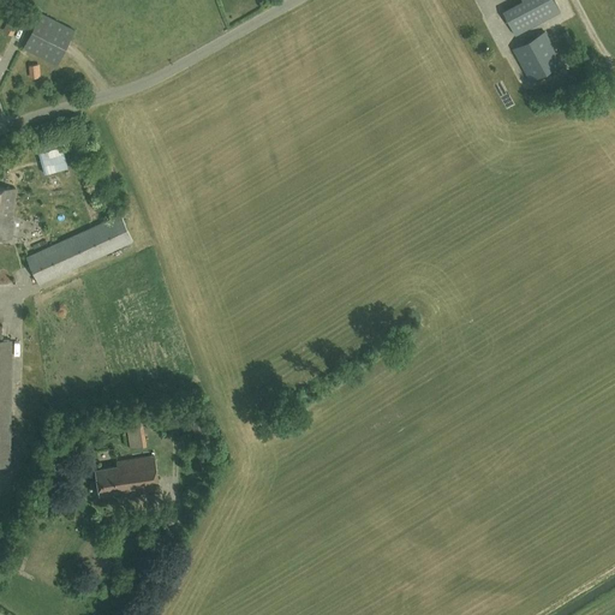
[(554,0),(523,0),(502,11),(515,35),(560,12),(554,0)]
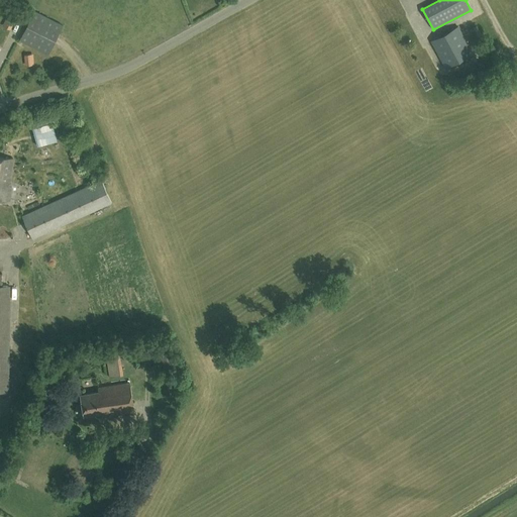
[(48,55),(64,24),(34,10),(19,39),(48,55)]
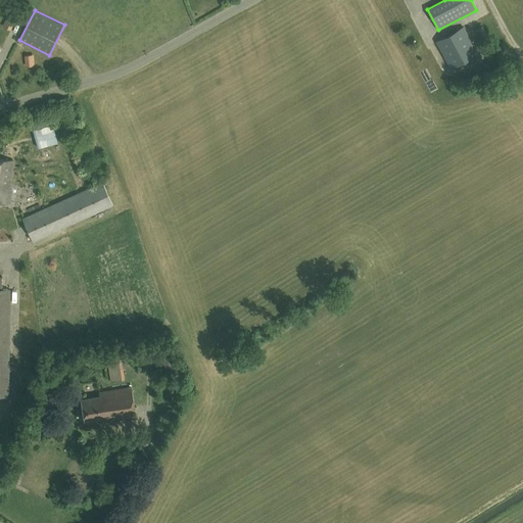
[(16,20),(7,16),(3,27),(11,31),(16,20)]
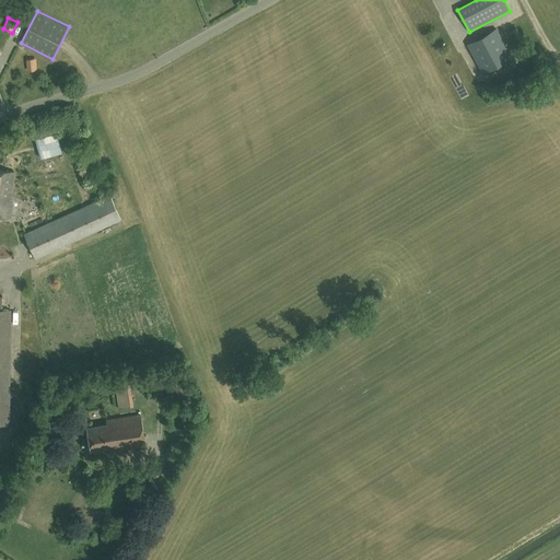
[(497,27),(466,44),(483,73),(512,57),(497,27)]
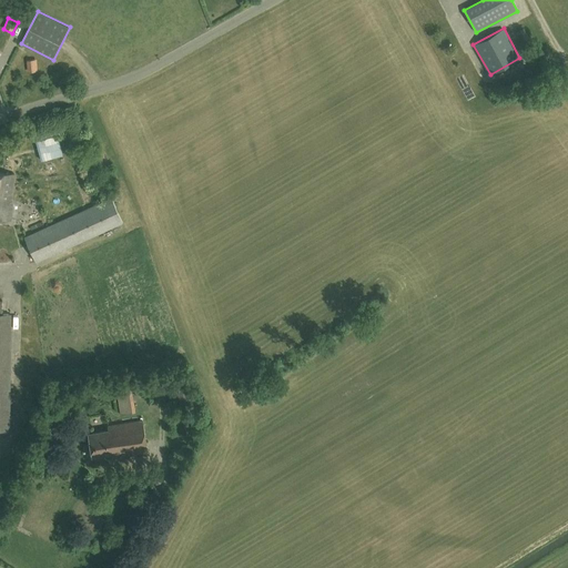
[(526,52),(531,49),(527,42),(531,41),(524,28),(515,32),(526,52)]
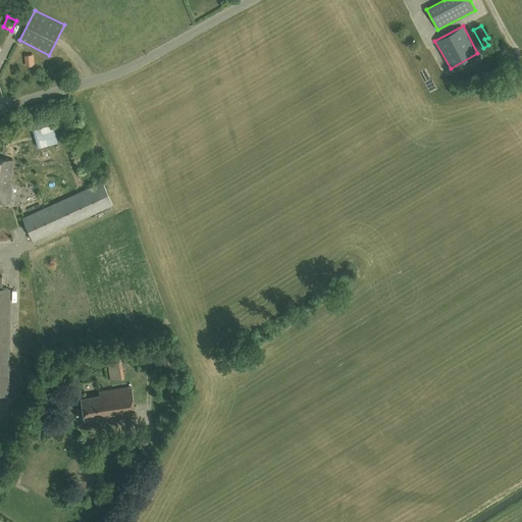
[(36,55),(28,55),(28,65),(37,65),(36,55)]
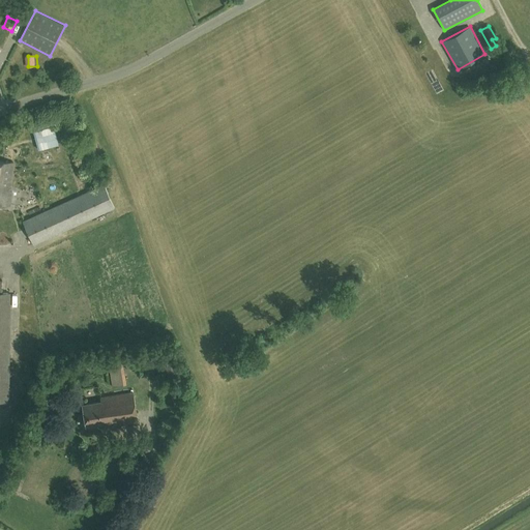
[(54,126),(33,131),(38,149),(59,144),(54,126)]
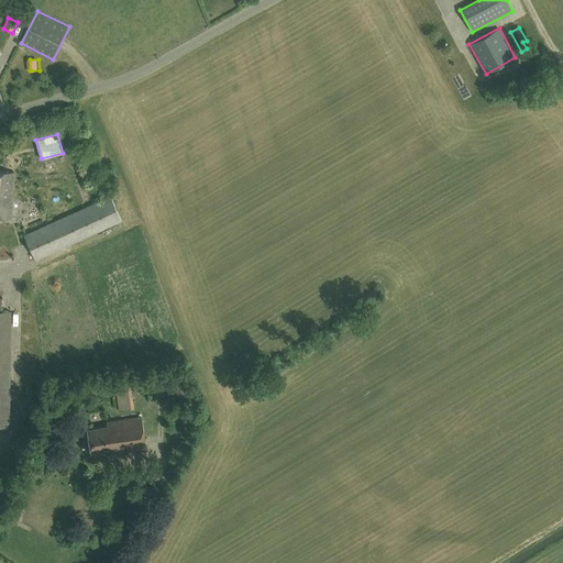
[(0,218),(10,220),(12,202),(10,202),(14,173),(0,170),(0,218)]
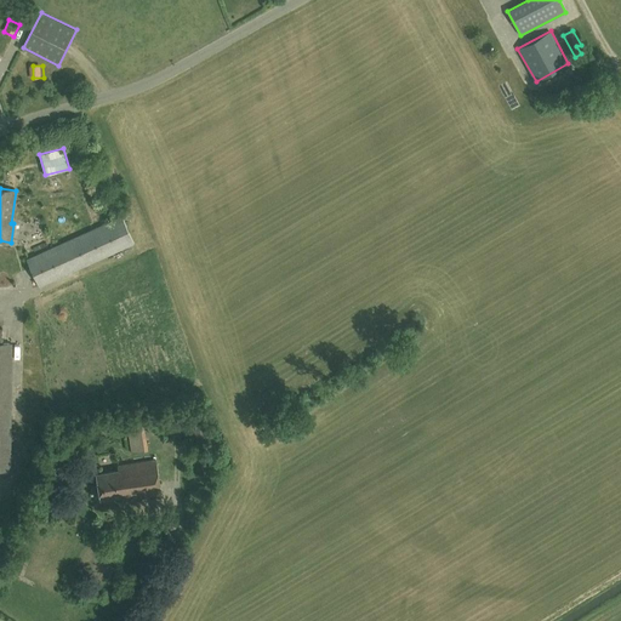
[(39,286),(135,243),(121,216),(27,260),(39,286)]
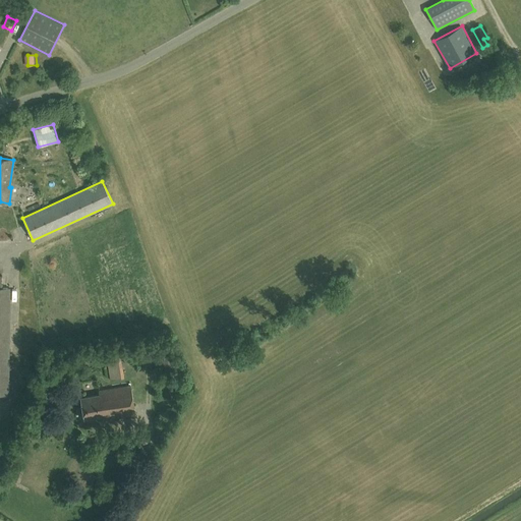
[(0,394),(9,395),(11,288),(3,287),(3,276),(0,276),(0,394)]
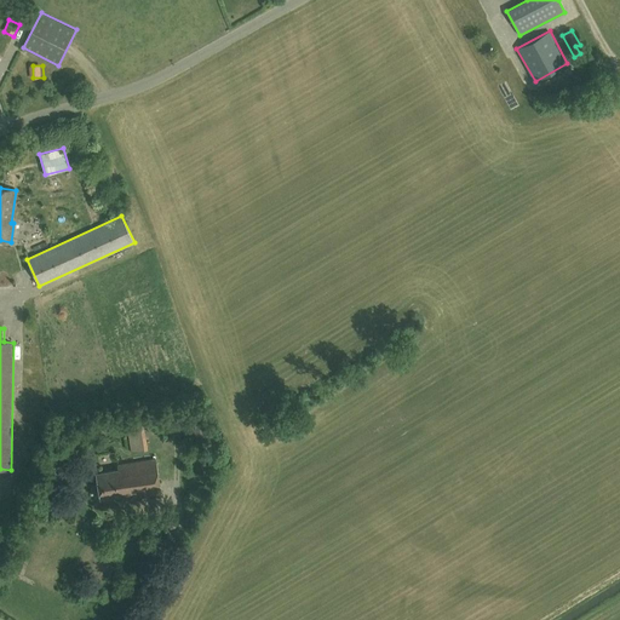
[(131,452),(148,449),(142,414),(125,417),(131,452)]
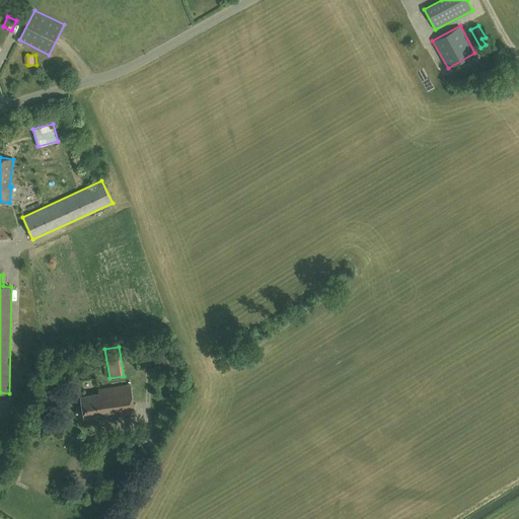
[(130,347),(123,348),(124,355),(131,354),(130,347)]
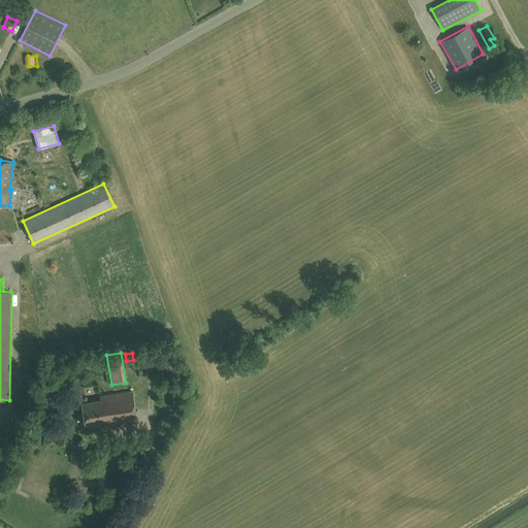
[(105,425),(137,420),(133,390),(100,395),(101,399),(81,402),(86,424),(104,422),(105,425)]
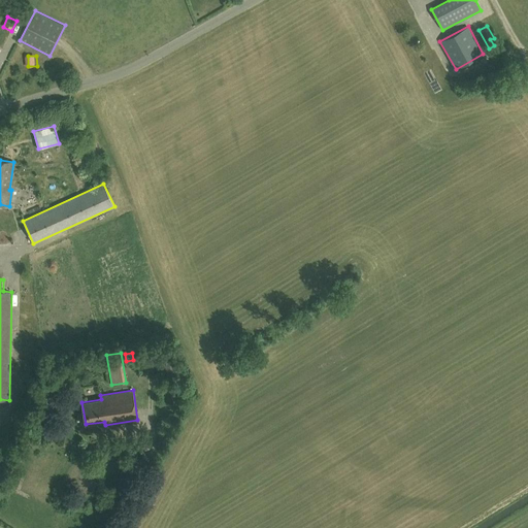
[(41,431),(51,431),(50,423),(41,423),(41,431)]
